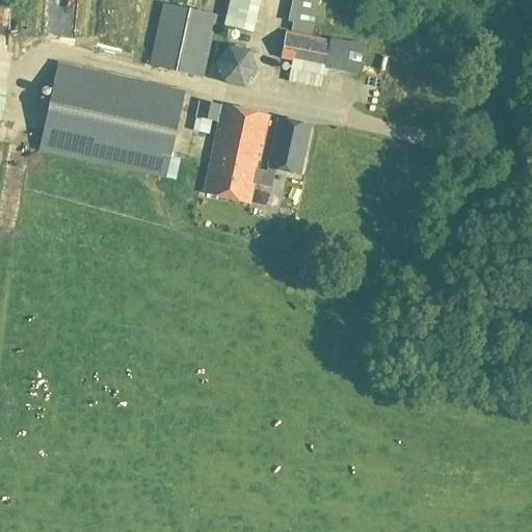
[(248,31),(253,0),(222,0),(219,26),(248,31)]
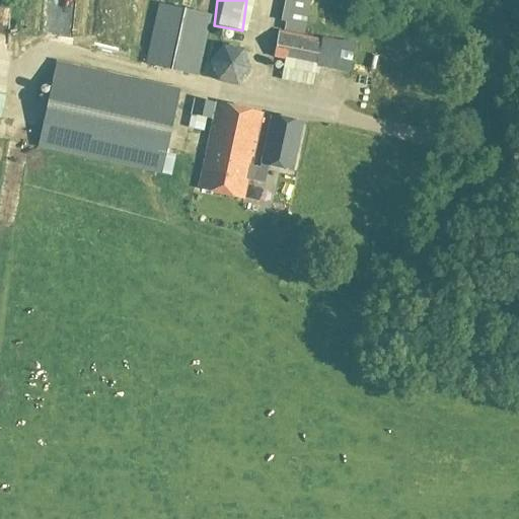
[(310,0),(284,0),(280,21),(285,22),(284,30),(279,29),(274,59),(284,61),(281,79),(313,85),(317,66),(351,73),(356,45),(304,34),(310,0)]
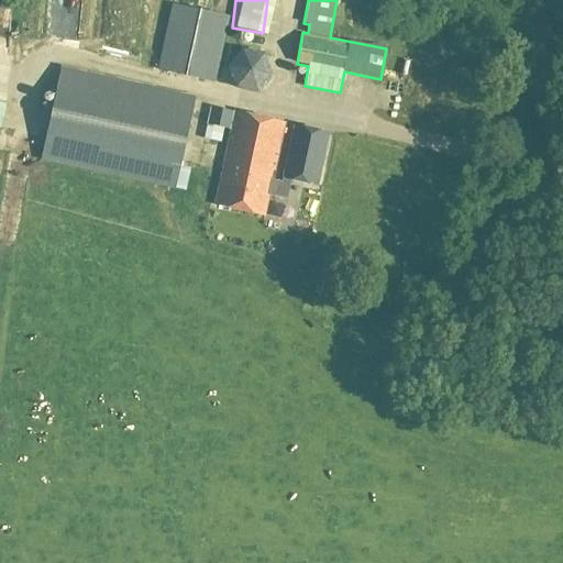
[(232,18),(220,14),(175,4),(161,68),(217,81),(232,18)]
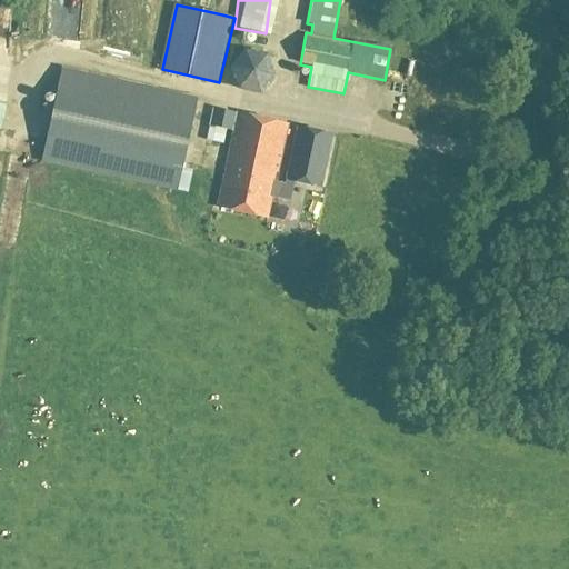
[(228,55),(230,87),(265,85),(262,52),(228,55)]
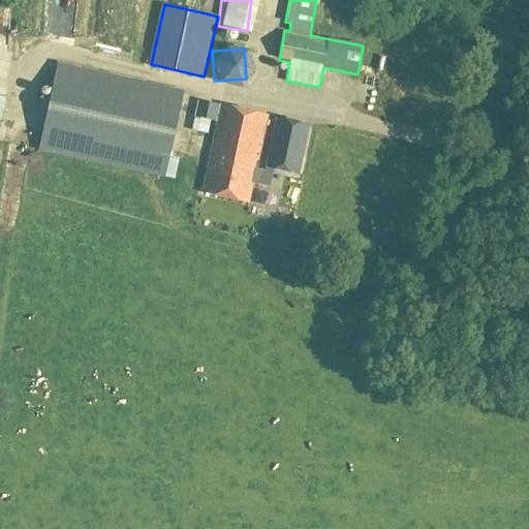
[(185,90),(57,63),(38,149),(165,176),(185,90)]
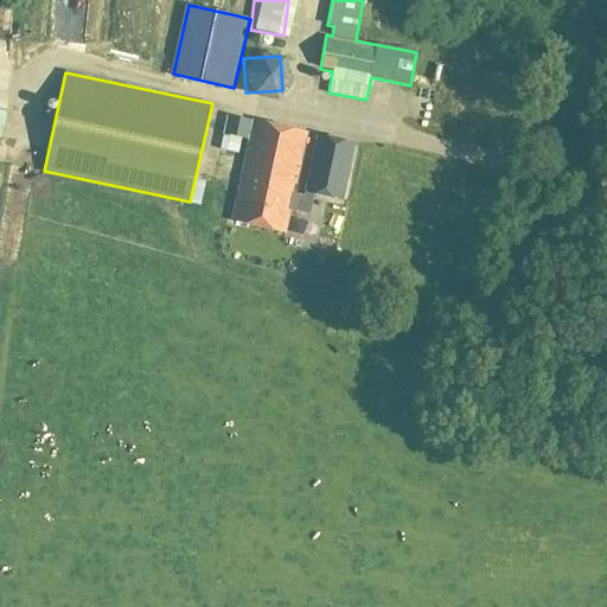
[(228,115),(223,134),(248,140),(253,121),(228,115)]
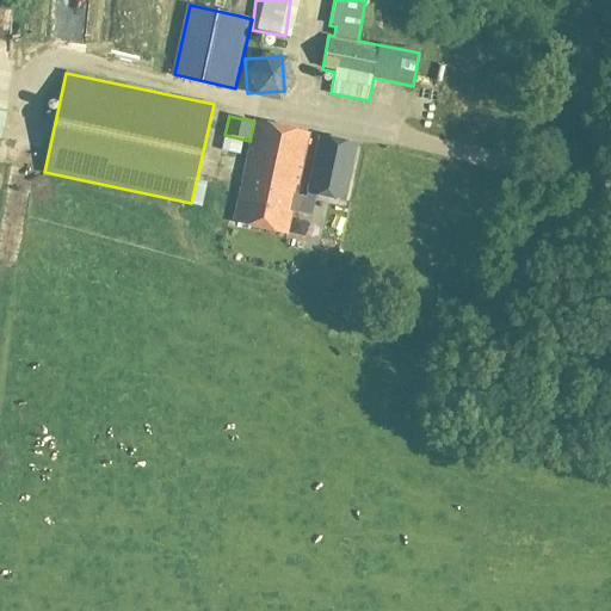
[(296,195),(297,191),(309,134),(257,122),(234,222),(288,234),(292,211),(313,216),(318,195),(345,201),(358,143),(320,135),(307,197),(296,195)]
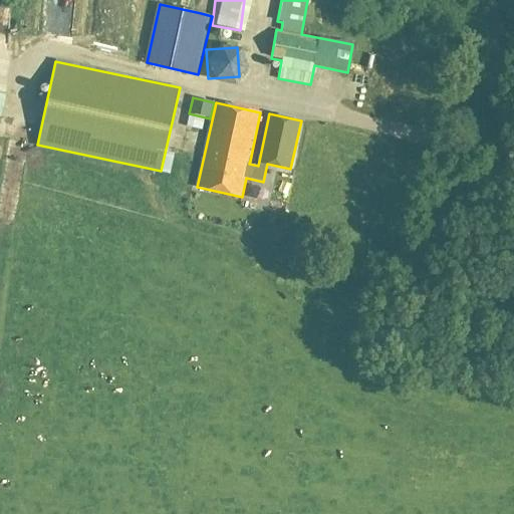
[(182,126),(196,129),(197,116),(183,115),(182,126)]
